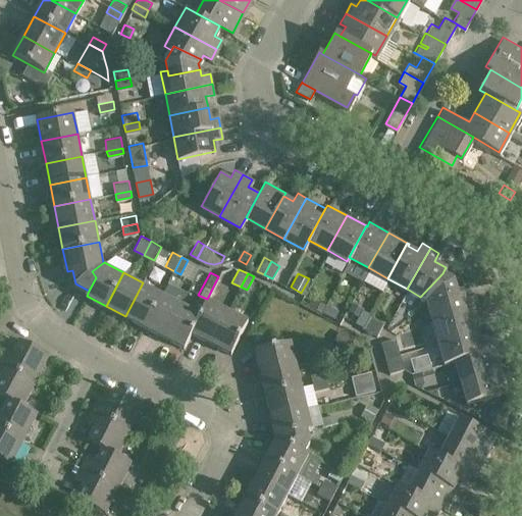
[(442,273),(420,297),(424,299),(427,307),(459,288),(455,289),(452,277),(442,273)]
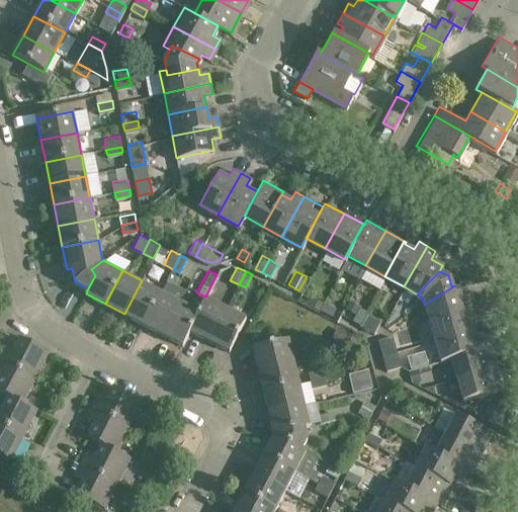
[(145,324),(162,290),(142,280),(124,314),(145,324)]
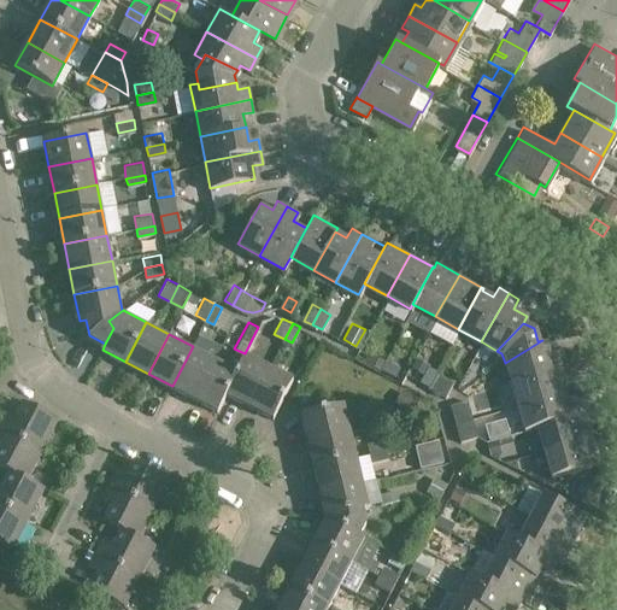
[(542,340),(505,363),(509,377),(562,363),(558,350),(548,352),(545,340),(542,340)]
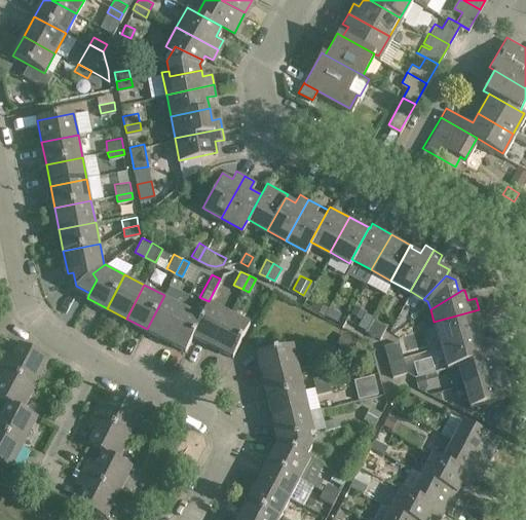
[(166,339),(184,305),(164,295),(147,329),(166,339)]
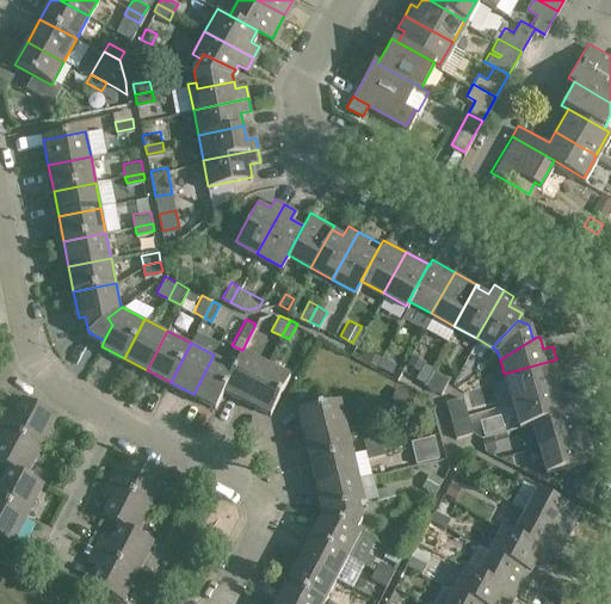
[(364,346),(360,356),(376,363),(381,355),(364,346)]
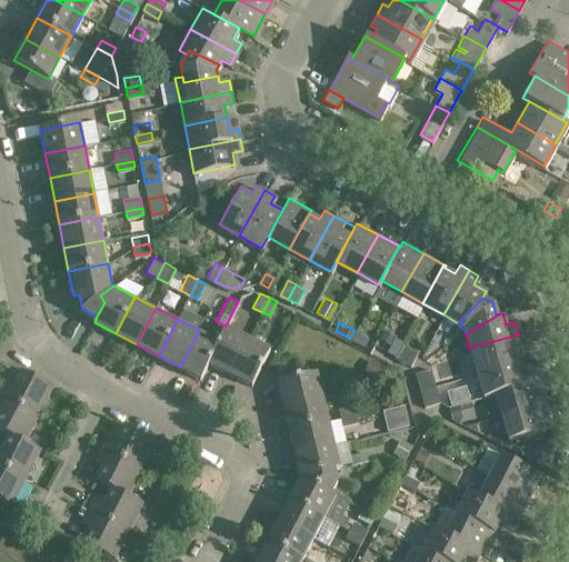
[(209,363),(230,374),(249,339),(228,328),(220,342),(209,363)]
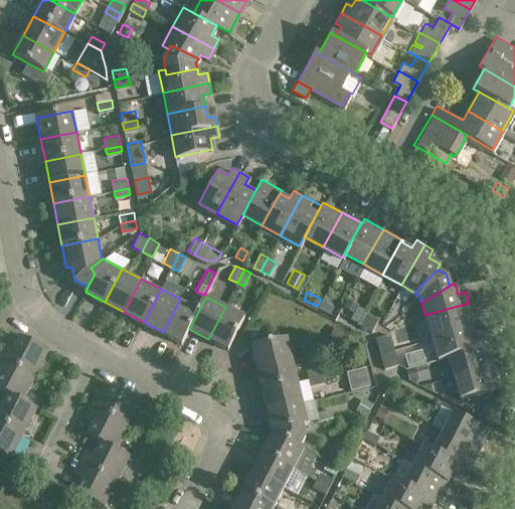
[(322,298),(318,306),(331,313),(335,305),(322,298)]
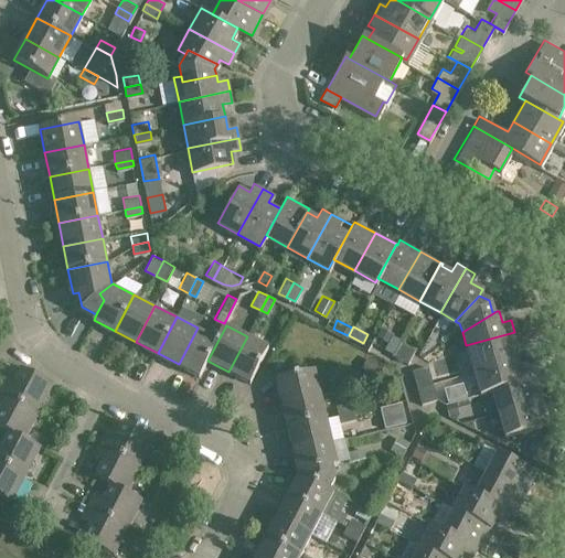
[(382,326),(377,333),(388,340),(393,333),(382,326)]
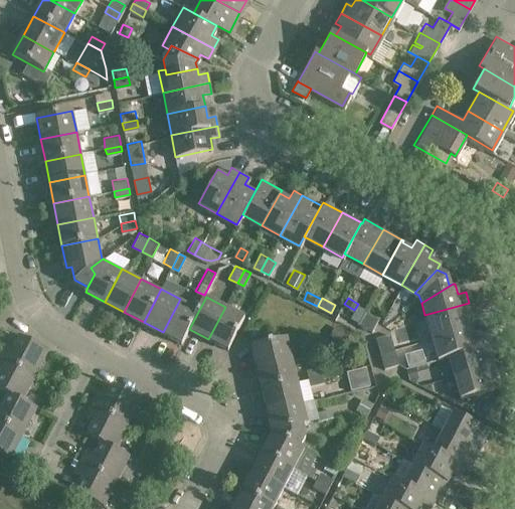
[(180,299),(163,332),(182,342),(189,329),(199,310),(197,308),(187,303),(180,299)]
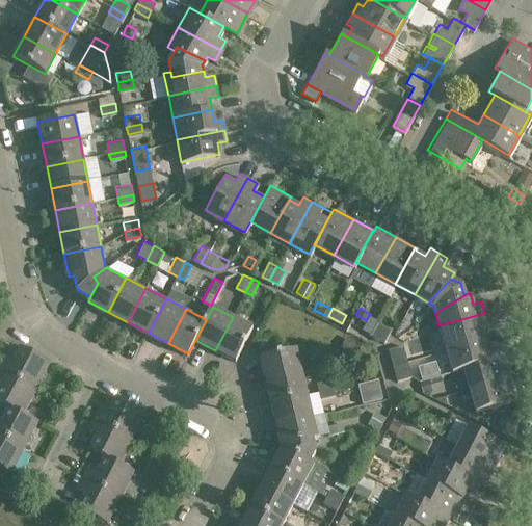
[(484,313),(439,325),(445,346),(482,337),(479,325),(487,323),(484,313)]
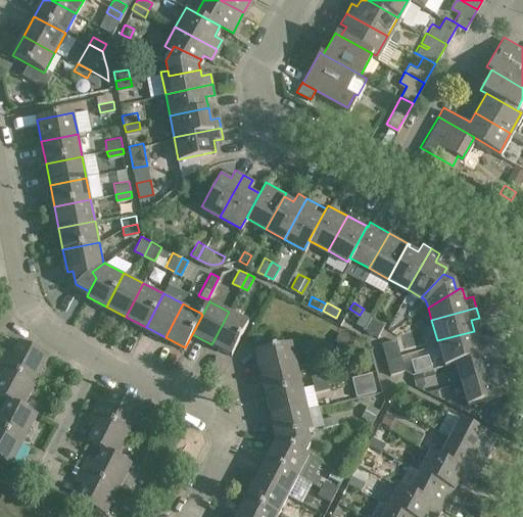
[(211,344),(232,355),(249,322),(229,312),(211,344)]
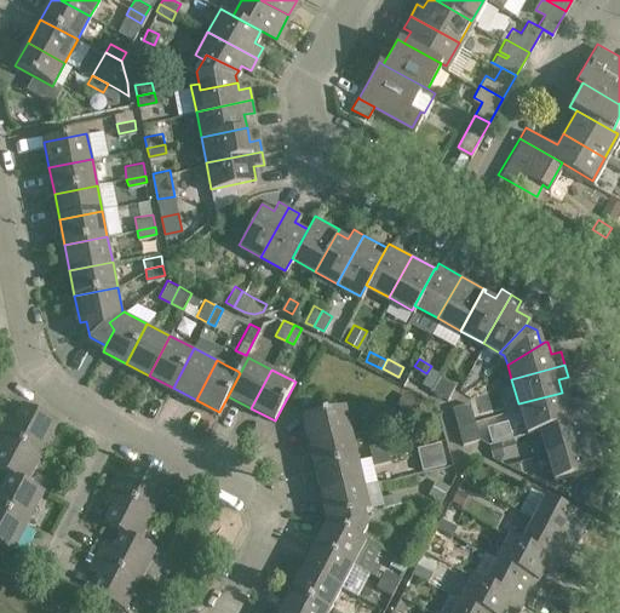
[(438,371),(430,388),(447,397),(457,382),(438,371)]
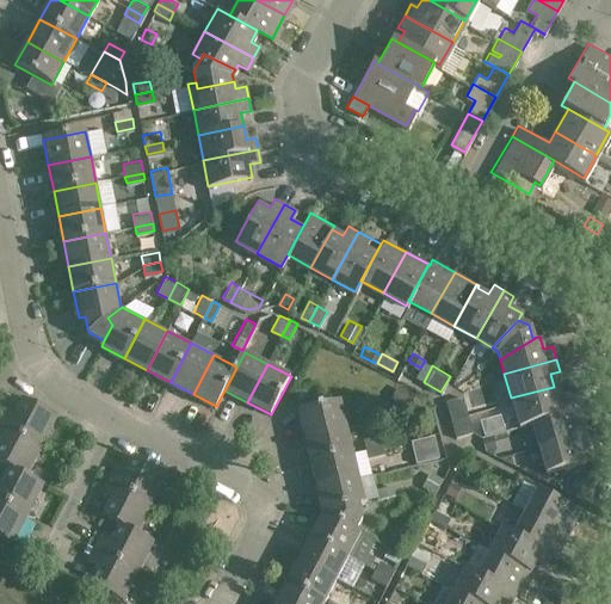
[(415,390),(399,382),(390,399),(407,408),(415,390)]
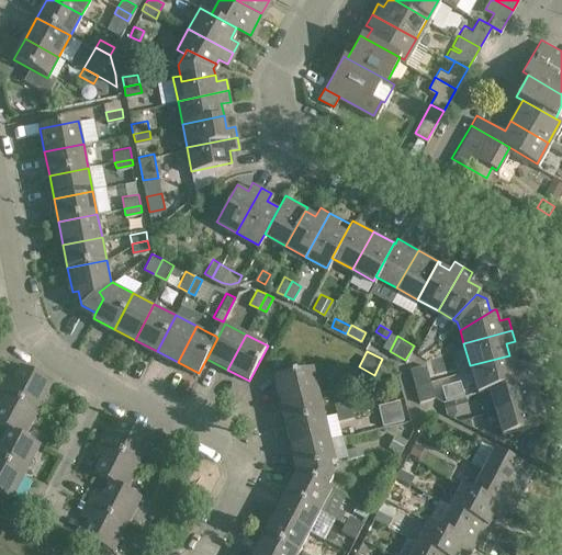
[(509,355),(470,365),(475,388),(524,375),(521,365),(513,367),(509,355)]
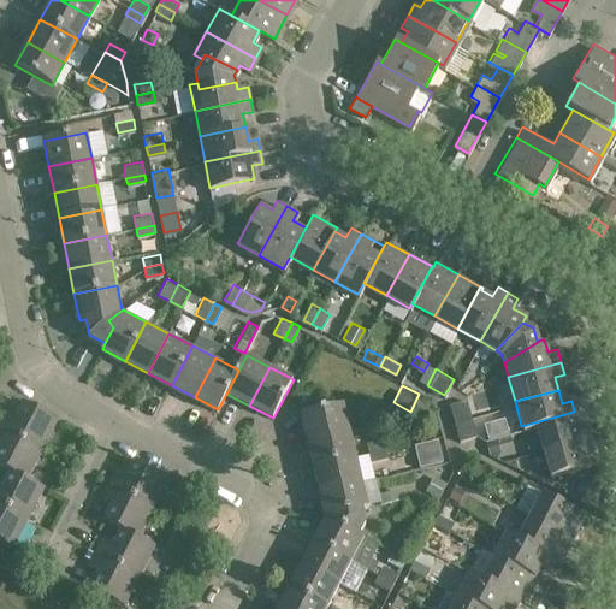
[(472,413),(467,396),(449,401),(454,418),(472,413)]
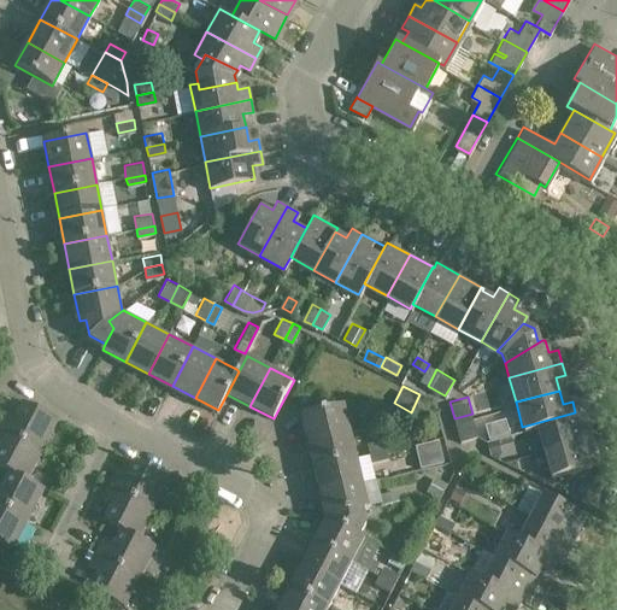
[(0,428),(40,449),(57,418),(22,399),(13,416),(5,411),(0,420),(0,428)]
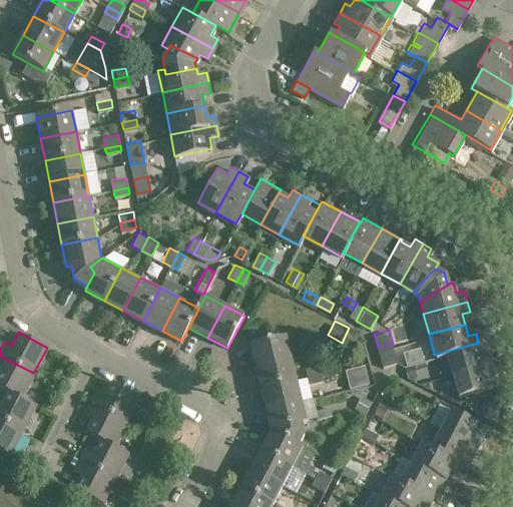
[(290,356),(285,336),(249,345),(254,365),(290,356)]
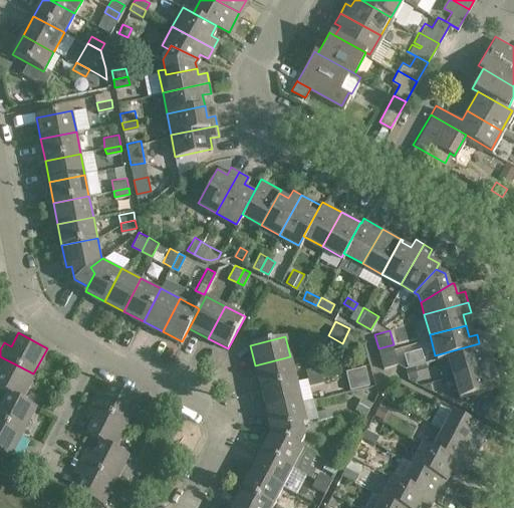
[(479,343),(446,352),(447,354),(452,373),(491,362),(485,343),(480,344),(479,343)]
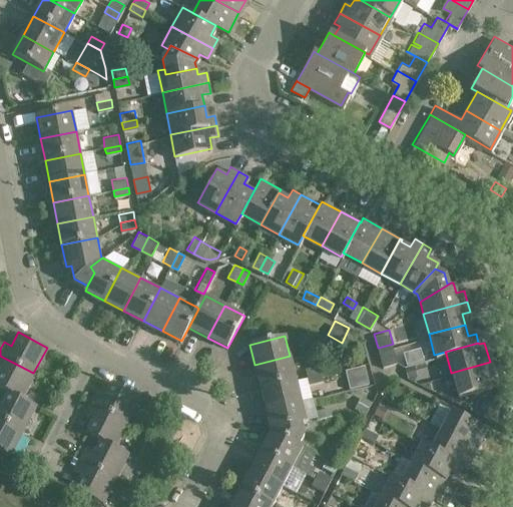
[(393,344),(378,348),(383,365),(397,361),(393,344)]
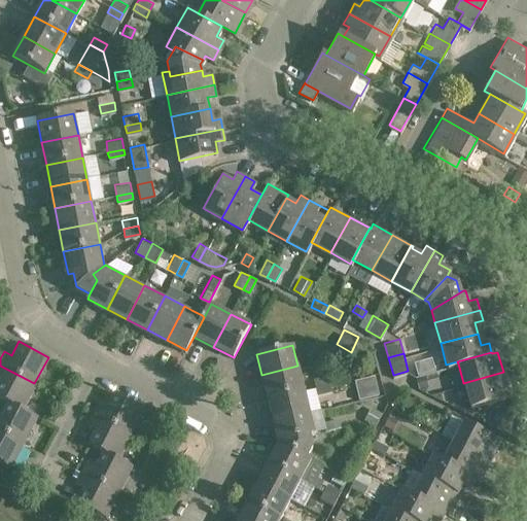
[(431,356),(415,360),(419,373),(435,369),(431,356)]
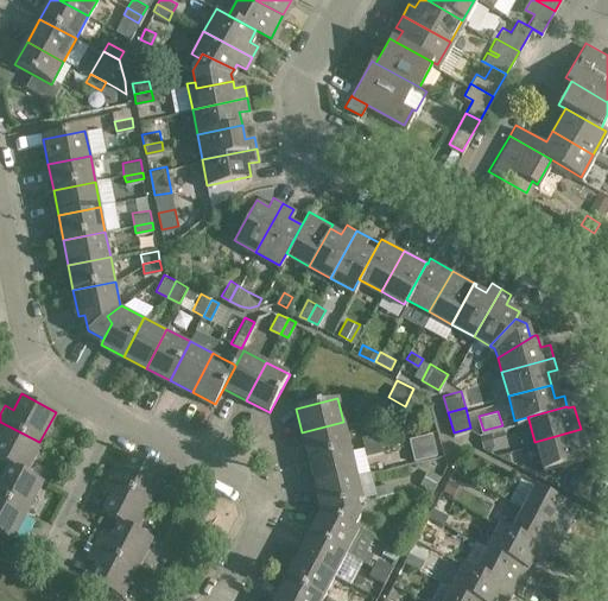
[(0,422),(0,460),(8,465),(24,473),(39,442),(0,422)]
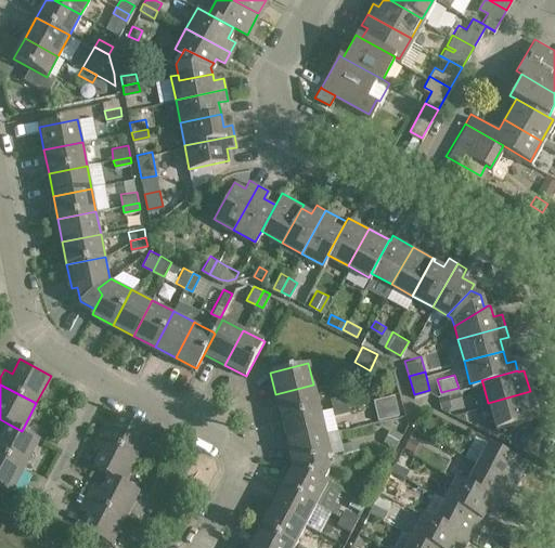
[(275,394),(281,417),(319,407),(313,385),(275,394)]
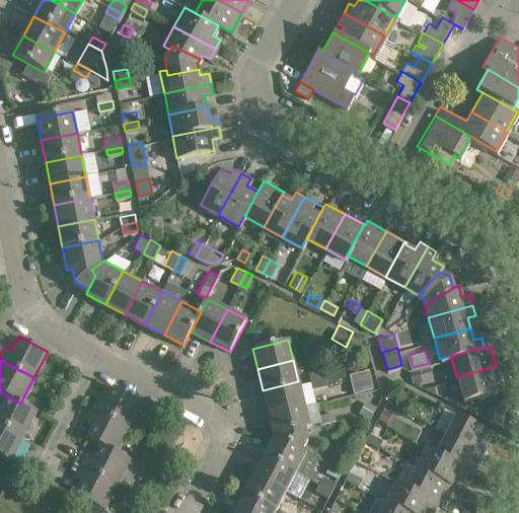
[(420,366),(410,369),(413,381),(423,378),(420,366)]
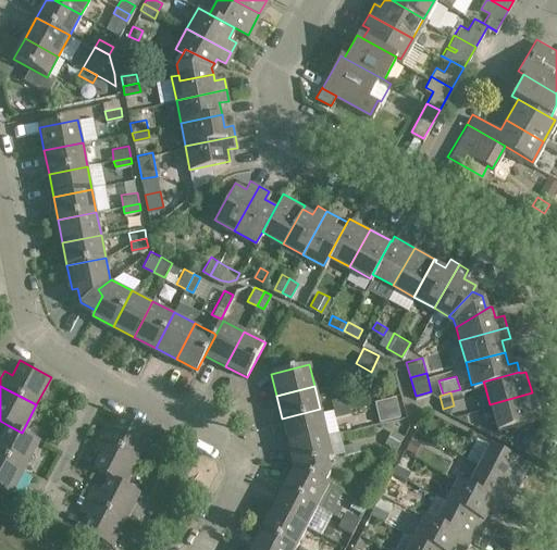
[(532,392),(490,404),(496,428),(539,416),(532,392)]
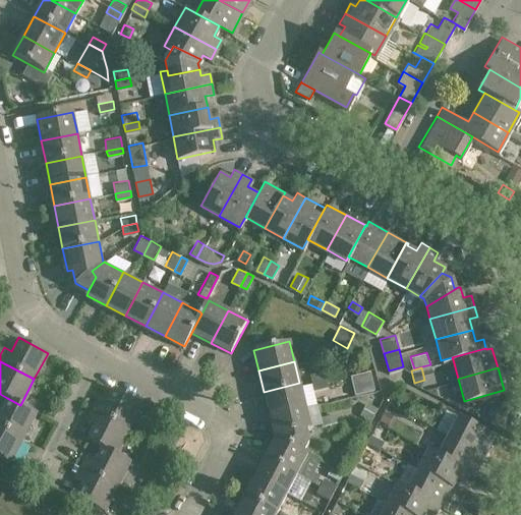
[(325,368),(309,373),(311,382),(327,379),(325,368)]
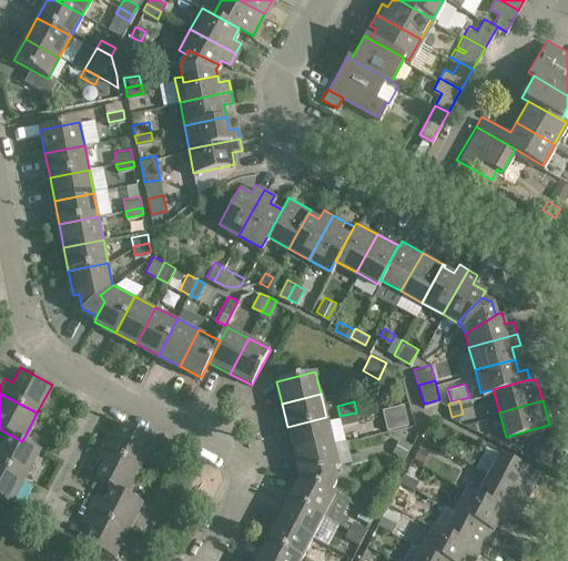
[(386,428),(395,426),(407,422),(403,403),(389,406),(382,408),(386,428)]
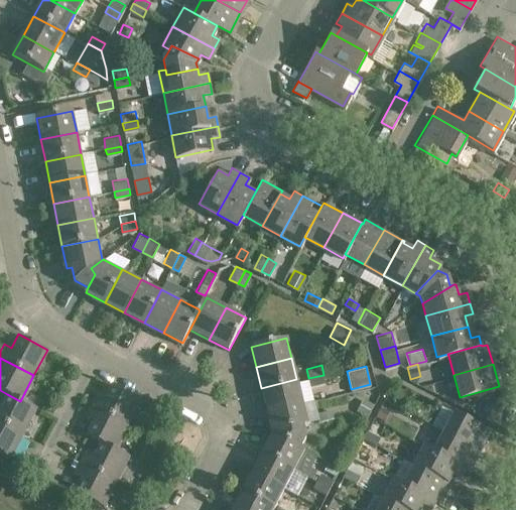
[(324,375),(308,378),(310,385),(326,381),(324,375)]
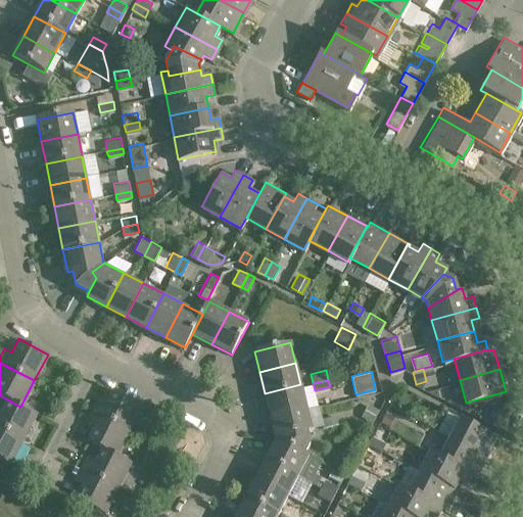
[(265,393),(270,414),(305,406),(300,384),(265,393)]
